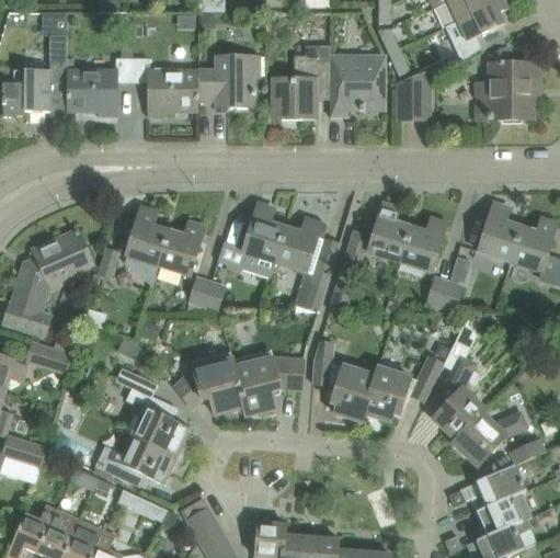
[(98,0),(99,11),(118,11),(117,0),(98,0)]
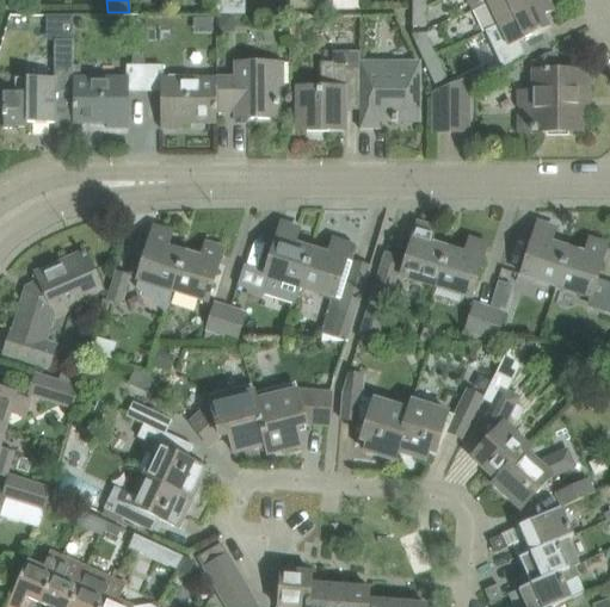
[(245,12),(245,7),(245,0),(216,0),(216,12),(245,12)]
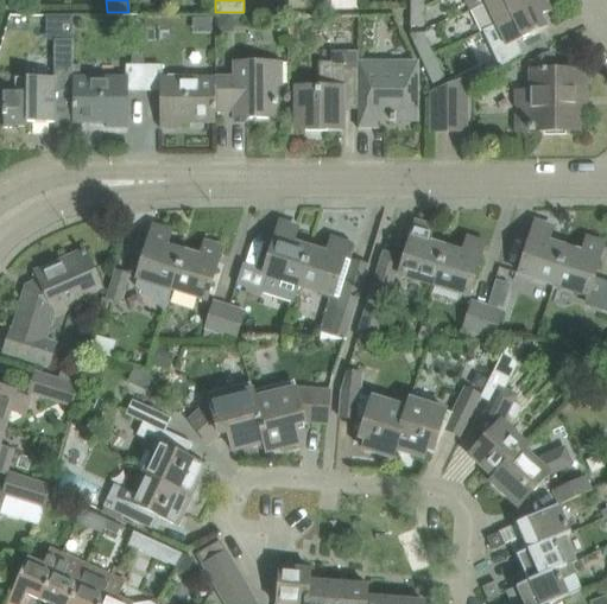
[(461,0),(466,10),(485,0),(461,0)]
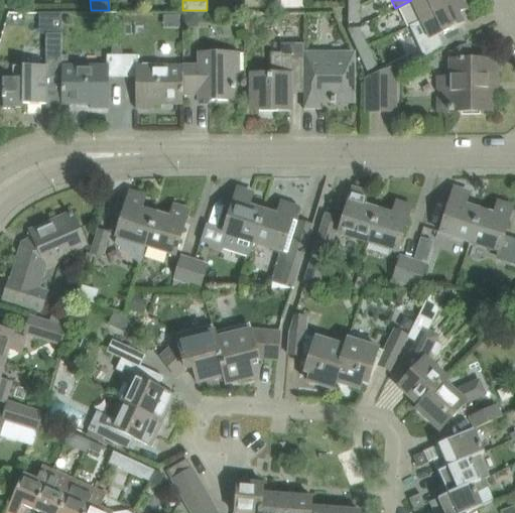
[(419,19),(409,23),(423,54),(452,41),(445,29),(464,21),(459,9),(466,6),(463,0),(461,0),(419,19)]
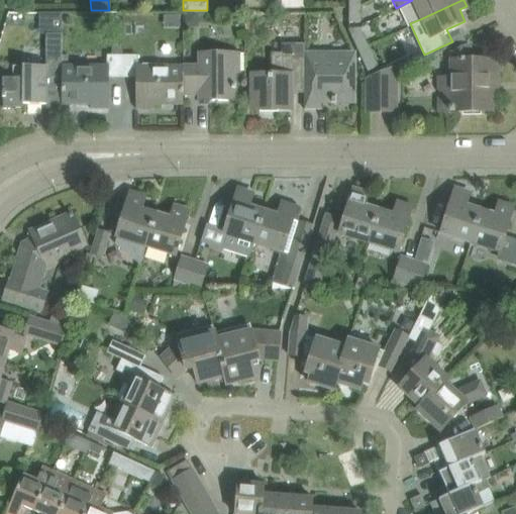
[(412,0),(420,19),(461,0),(412,0)]
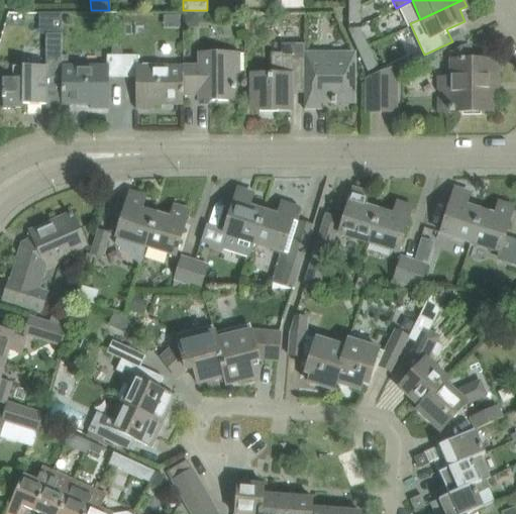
[(358,3),(348,3),(348,20),(358,20),(358,3)]
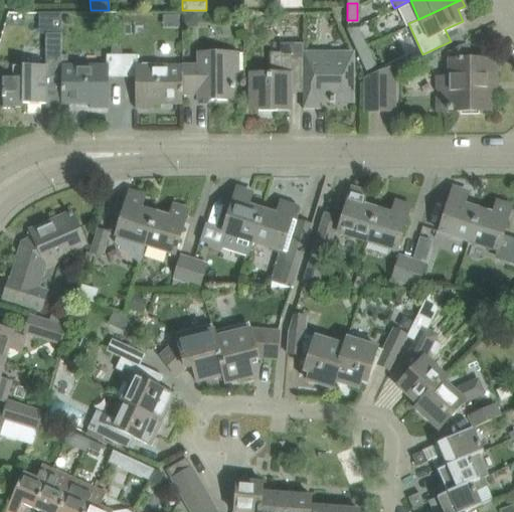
[(197,11),(182,10),(182,24),(197,24),(197,11)]
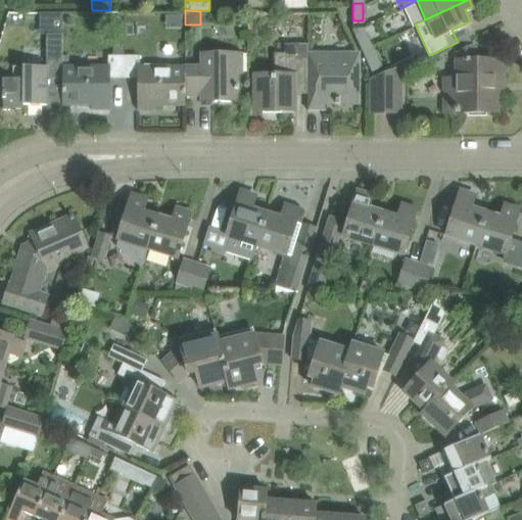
[(3,77),(2,107),(22,107),(22,103),(46,103),(46,83),(61,83),(62,83),(62,63),(62,11),(50,11),(50,32),(46,32),(46,64),(22,64),(12,64),(12,77),(3,77)]
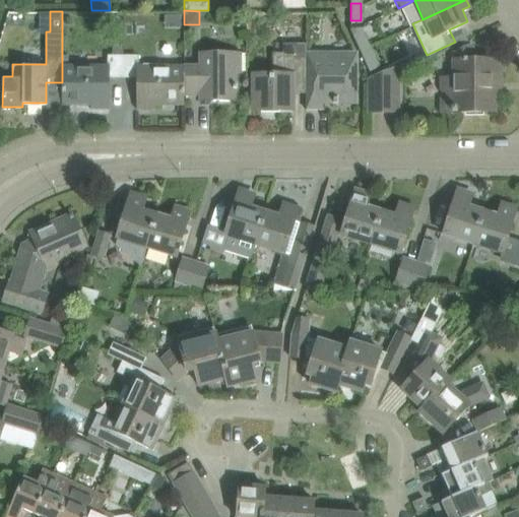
[(352,34),(360,49),(370,45),(362,29),(352,34)]
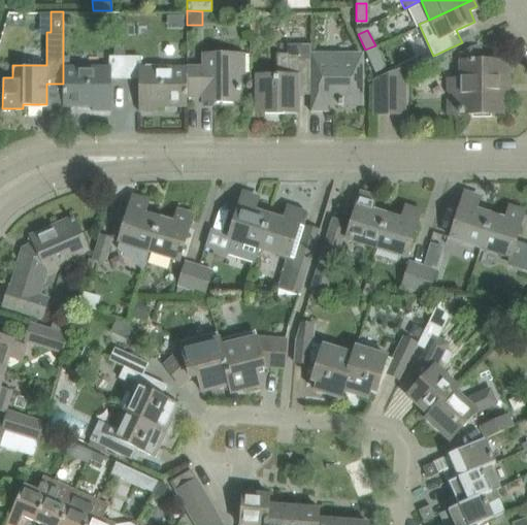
[(473,37),(466,40),(470,48),(478,45),(473,37)]
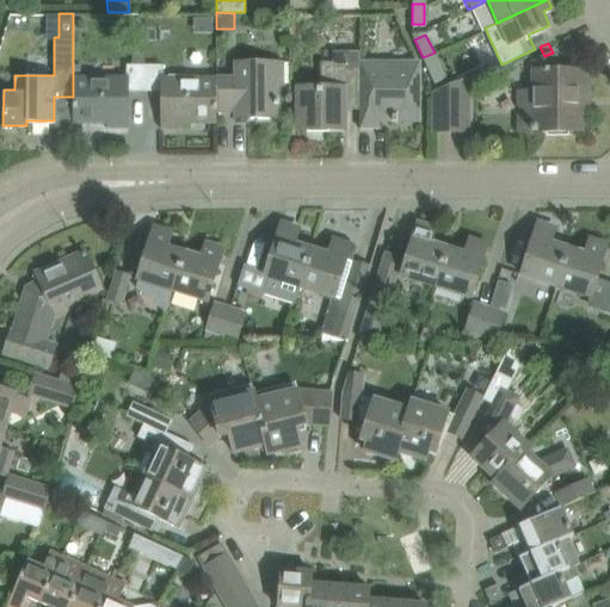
[(344,105),(358,105),(358,60),(358,47),(332,47),(332,60),(320,60),(320,86),(296,86),(296,127),(344,127),(344,105)]
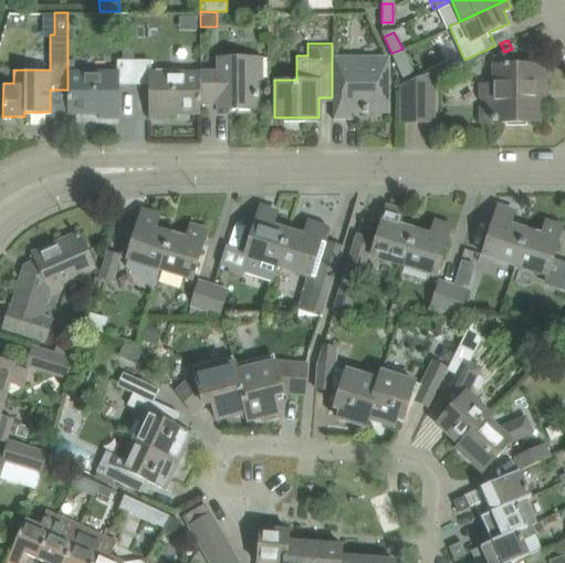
[(66,90),(66,112),(98,112),(98,116),(118,116),(118,82),(133,82),(134,59),(134,47),(122,47),(121,58),(118,58),(118,69),(74,69),(67,69),(67,90),(66,90)]
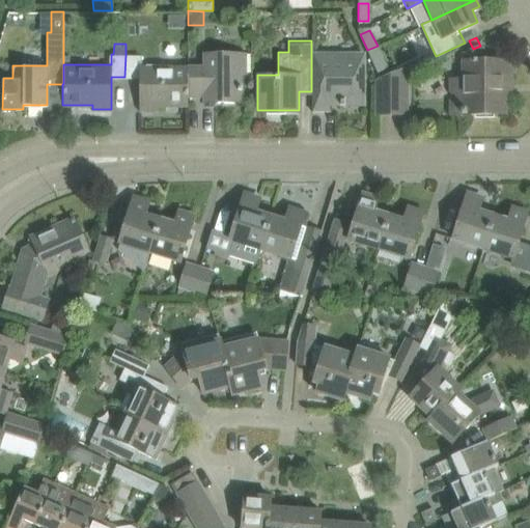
[(450,71),(450,112),(504,112),(504,91),(501,91),(501,77),(504,77),(504,60),(485,60),(481,45),(480,46),(473,49),(463,53),(463,71),(450,71)]
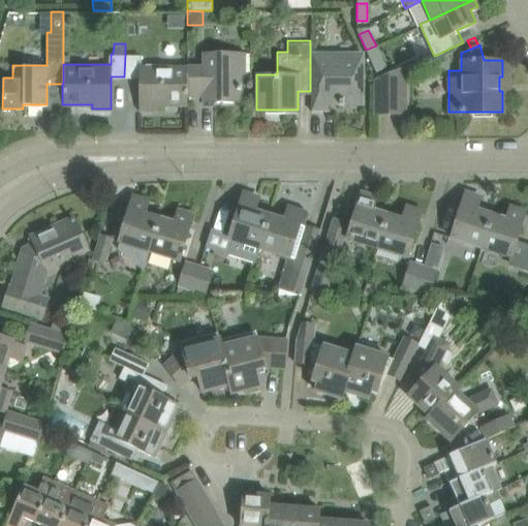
[(378,51),(368,55),(375,70),(385,66),(378,51)]
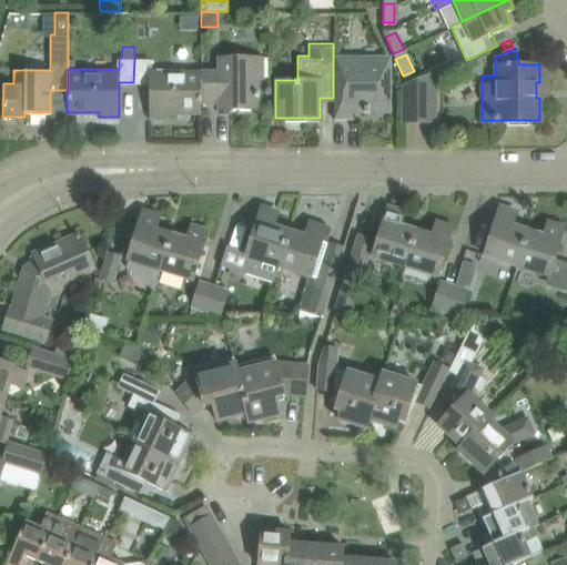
[(201,69),(200,102),(218,102),(218,108),(257,108),(257,78),(262,78),(262,56),(218,56),(218,70),(201,69)]
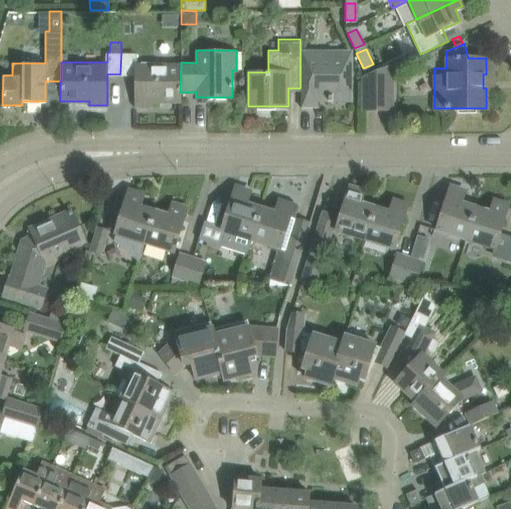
[(300,50),(300,88),(300,106),(316,106),(316,95),(327,95),(327,99),(331,100),(331,95),(350,95),(350,50),(300,50)]
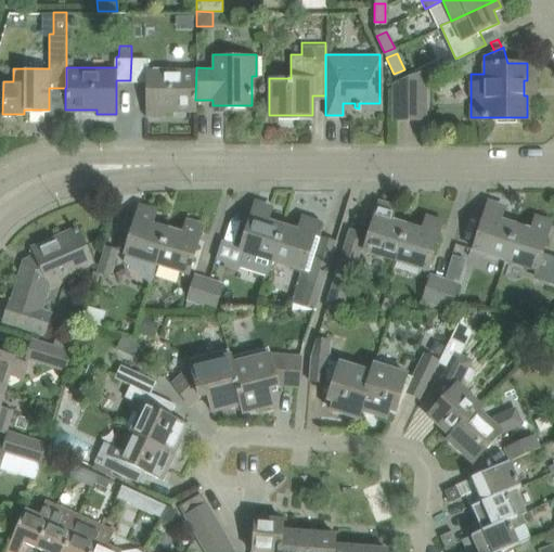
[(195,100),(196,67),(145,67),(145,58),(131,58),(130,80),(145,81),(145,114),(165,114),(165,111),(195,111),(195,100)]
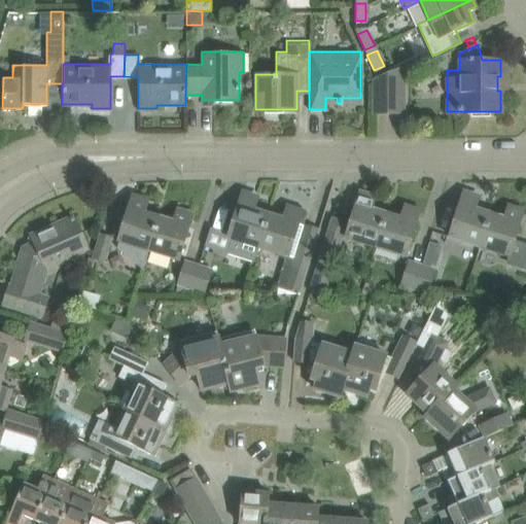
[(371,111),(402,111),(402,67),(372,79),(371,111)]
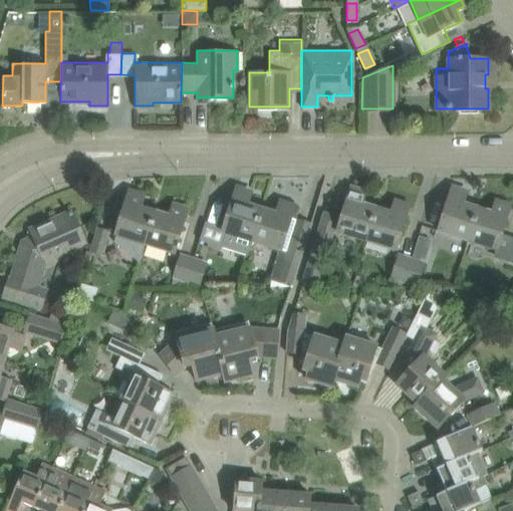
[(225,231),(221,244),(247,252),(251,239),(261,208),(246,204),(250,191),(236,186),(224,225),(223,230),(225,231)]
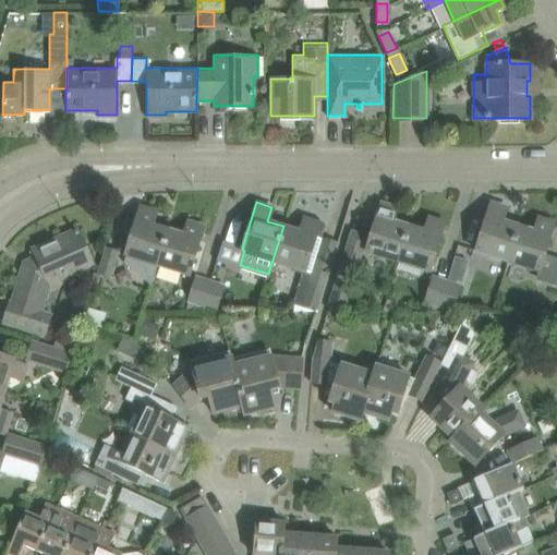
[(366,250),(397,260),(408,226),(391,220),(396,206),(380,202),(371,236),(351,230),(328,305),(347,311),(366,250)]
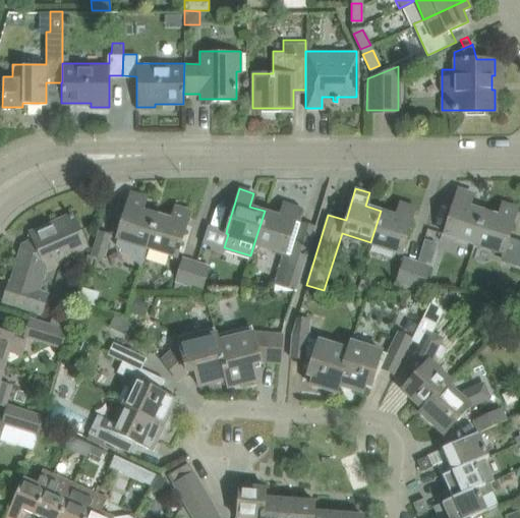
[(444,233),(473,242),(483,211),(468,206),(472,192),(458,188),(444,233)]
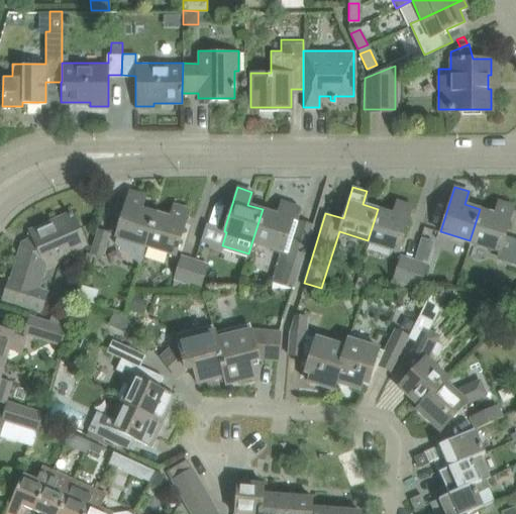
[(145,243),(155,212),(139,208),(143,195),(130,191),(116,234),(114,240),(139,262),(145,243)]
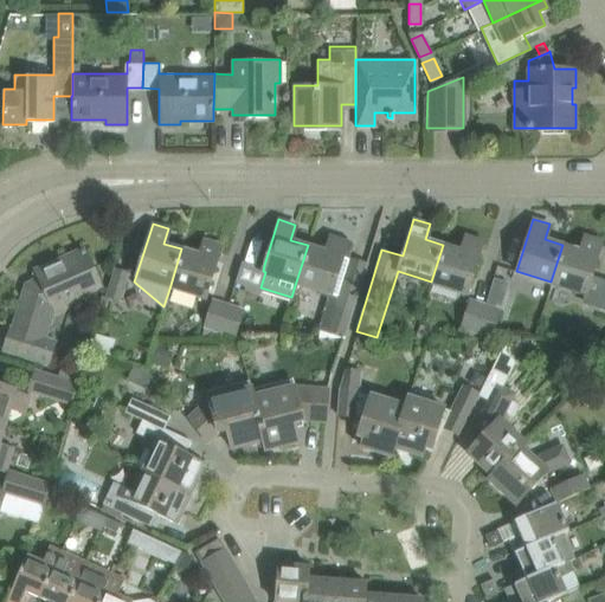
[(308,245),(296,282),(327,291),(330,292),(336,295),(348,257),(342,254),(346,241),(330,235),(326,251),(308,245)]
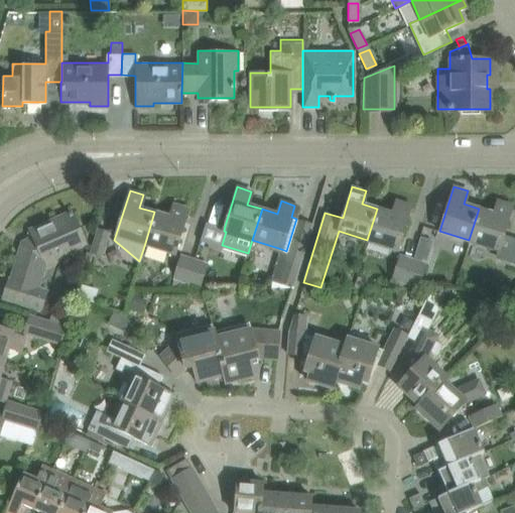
[(392,213),(377,209),(367,240),(396,249),(409,205),(396,201),(392,213)]
